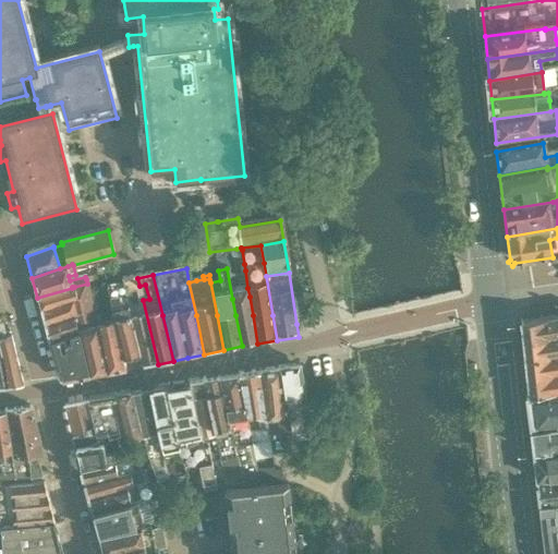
[(72,288),(37,298),(41,312),(77,300),(76,298),(89,293),(87,286),(97,284),(96,278),(86,279),(87,284),(74,287),(72,287),(72,288)]
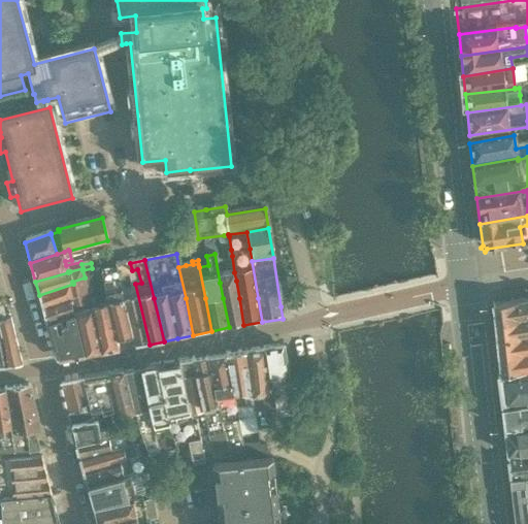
[(130,263),(116,266),(117,269),(119,280),(128,277),(131,292),(122,293),(123,298),(132,337),(134,348),(150,345),(135,284),(132,270),(130,263)]
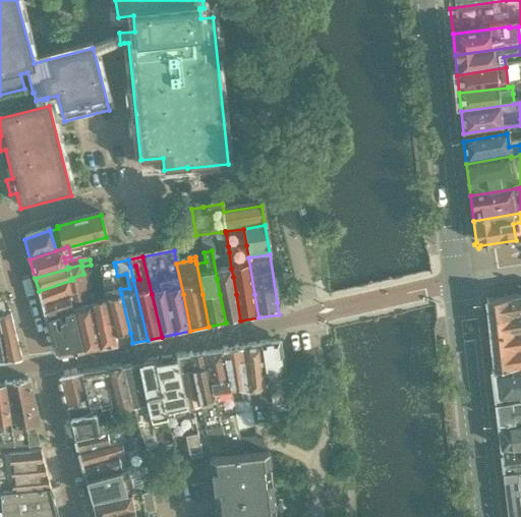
[(231,269),(217,271),(217,279),(220,294),(226,323),(240,321),(236,294),(233,277),(231,269)]
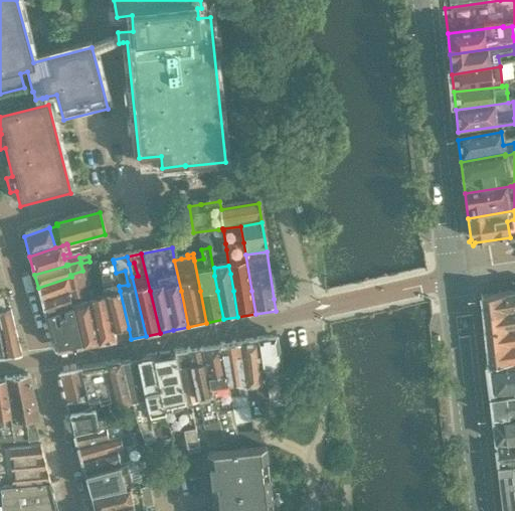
[(71,277),(38,288),(39,291),(42,301),(68,292),(70,291),(71,291),(75,289),(74,286),(86,283),(82,271),(70,275),(71,277)]
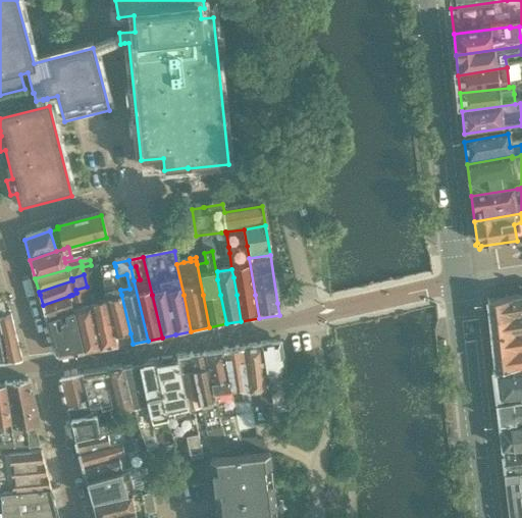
[(109,279),(102,281),(106,302),(107,301),(115,335),(131,333),(121,295),(120,290),(112,292),(109,279)]
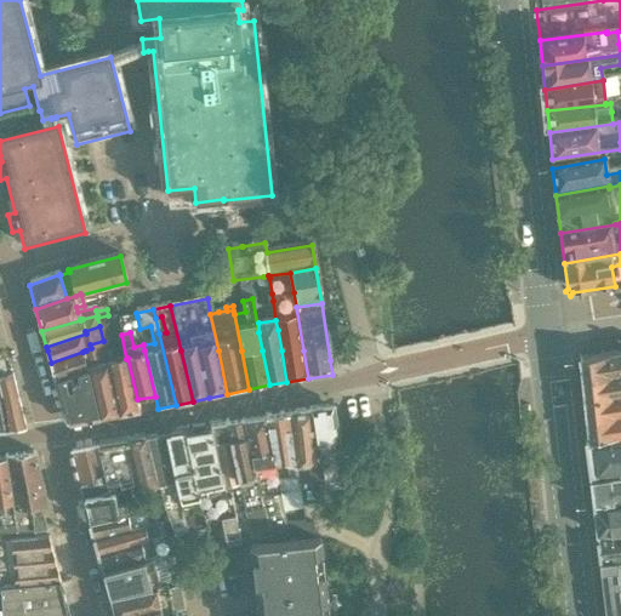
[(83,352),(51,363),(56,385),(70,378),(87,372),(85,360),(93,359),(95,361),(103,360),(102,357),(107,355),(106,351),(104,346),(103,341),(90,344),(91,348),(86,351),(85,351),(83,352)]
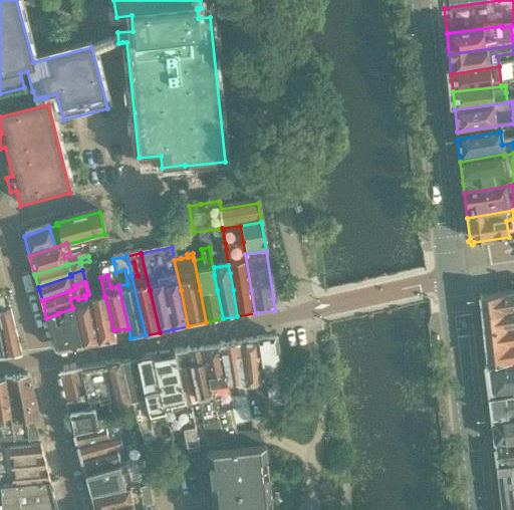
[(513,292),(480,298),(482,315),(513,310),(513,292)]
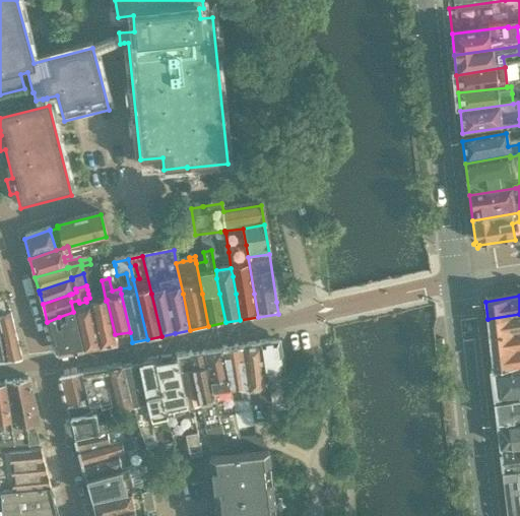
[(78,301),(71,302),(73,312),(83,351),(102,347),(90,304),(89,298),(85,299),(86,302),(79,303),(78,301)]
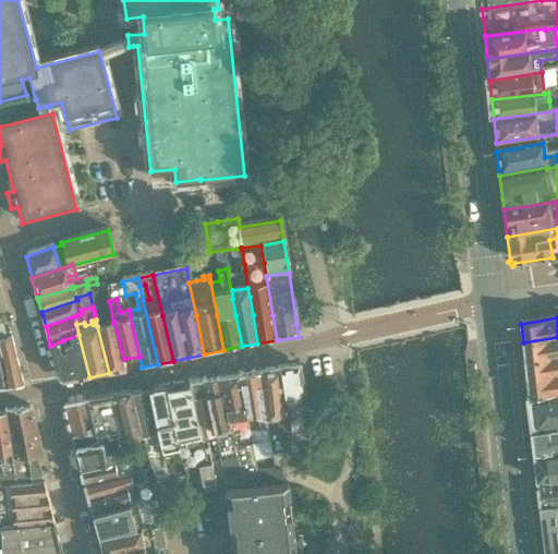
[(2,321),(0,321),(0,356),(7,389),(23,387),(11,339),(7,340),(2,321)]
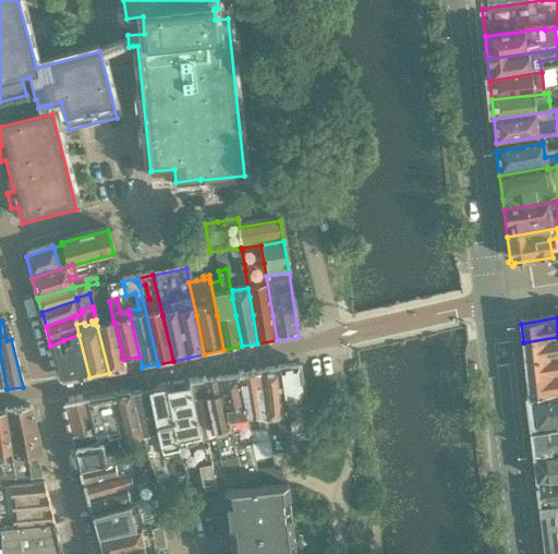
[(113,323),(97,326),(109,373),(125,370),(123,359),(114,322),(113,323)]
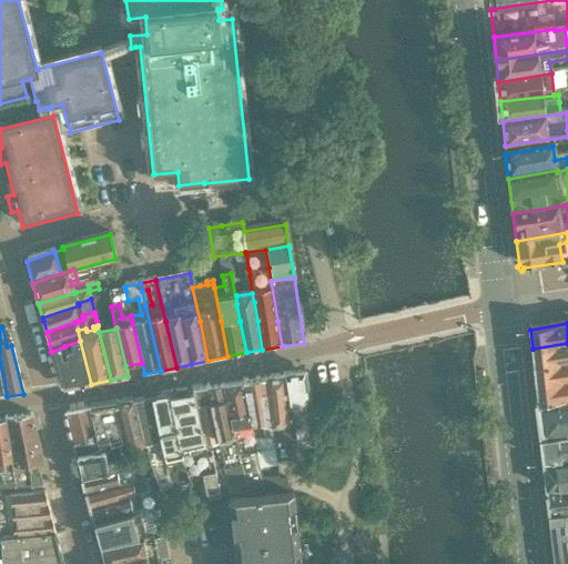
[(80,341),(64,346),(74,388),(91,384),(80,341)]
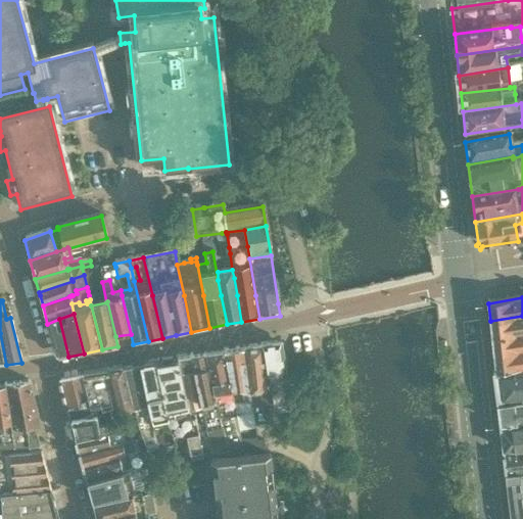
[(522,316),(490,321),(492,338),(522,333),(522,316)]
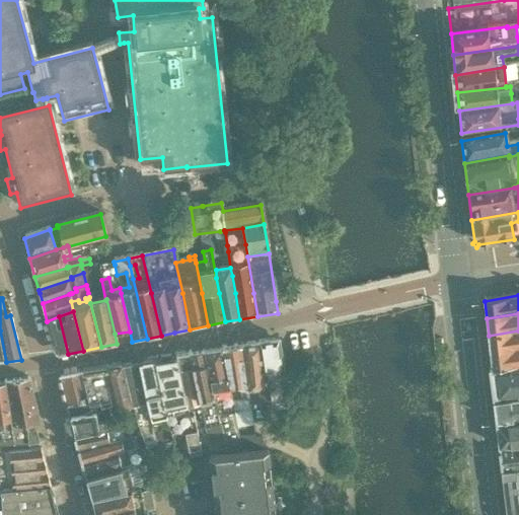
[(59,316),(47,321),(56,353),(59,356),(68,354),(59,316)]
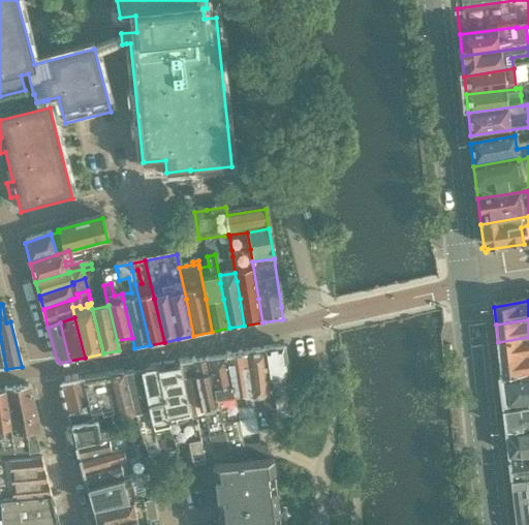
[(528,337),(498,342),(499,360),(528,356),(528,337)]
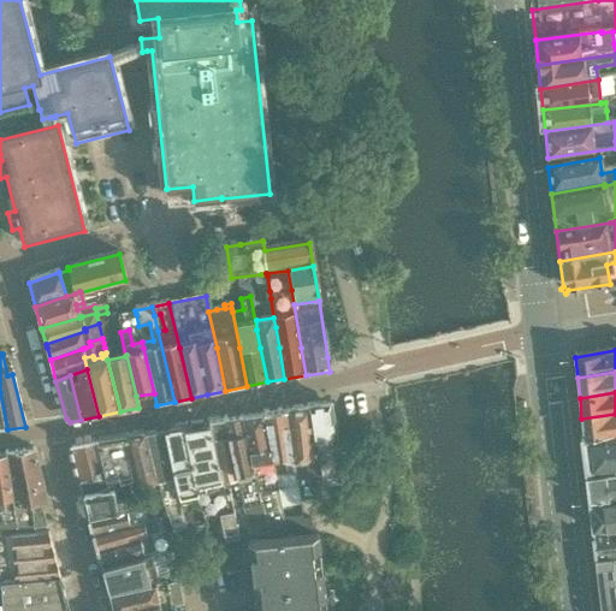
[(325,405),(308,408),(313,444),(319,484),(317,484),(318,492),(343,487),(337,440),(332,411),(331,404),(325,405)]
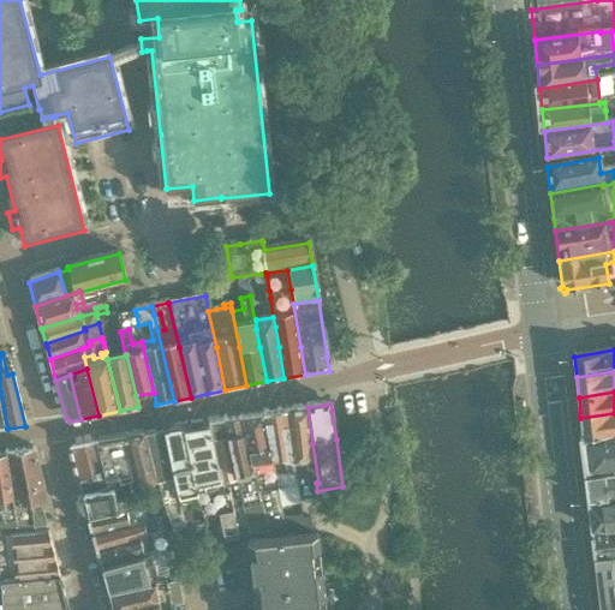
[(308,407),(286,411),(294,464),(296,473),(298,486),(309,484),(316,483),(318,483),(312,443),(308,407)]
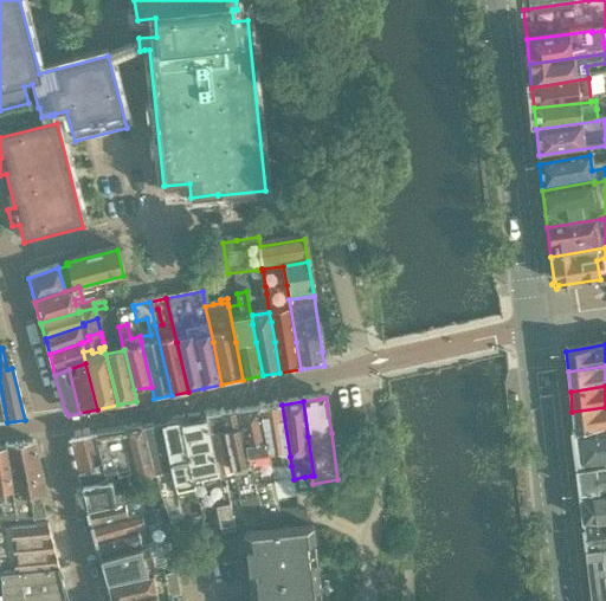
[(282,405),(259,408),(271,470),(274,483),(294,479),(291,466),(290,457),(282,405)]
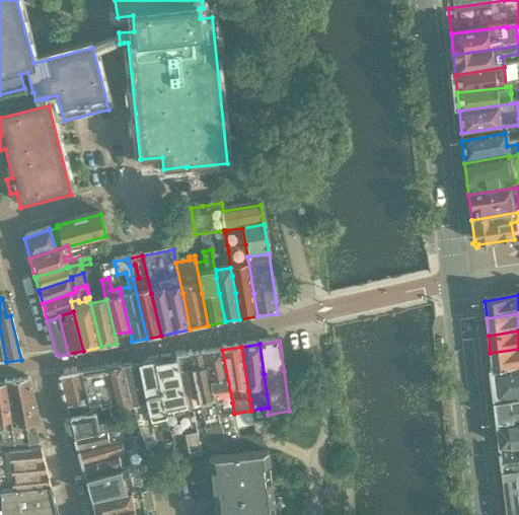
[(518,349),(490,353),(492,370),(518,366),(518,349)]
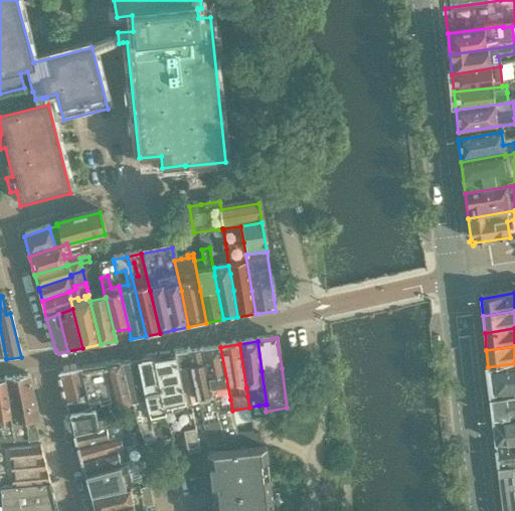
[(220,347),(202,350),(213,400),(216,413),(218,422),(203,426),(209,452),(223,450),(224,453),(239,451),(236,436),(232,410),(230,399),(220,347)]
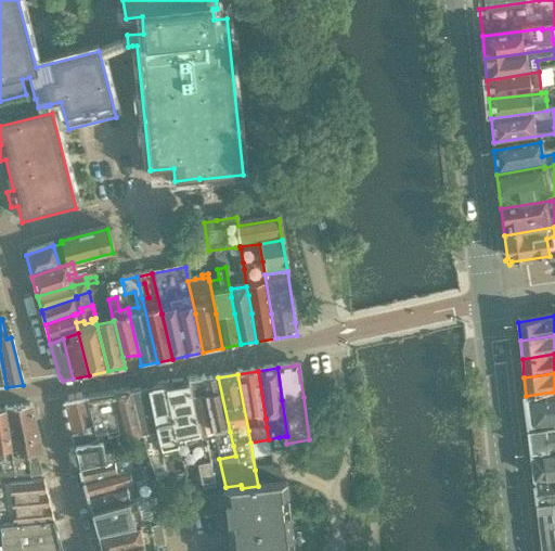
[(218,377),(203,380),(215,435),(219,459),(235,456),(233,446),(230,432),(218,377)]
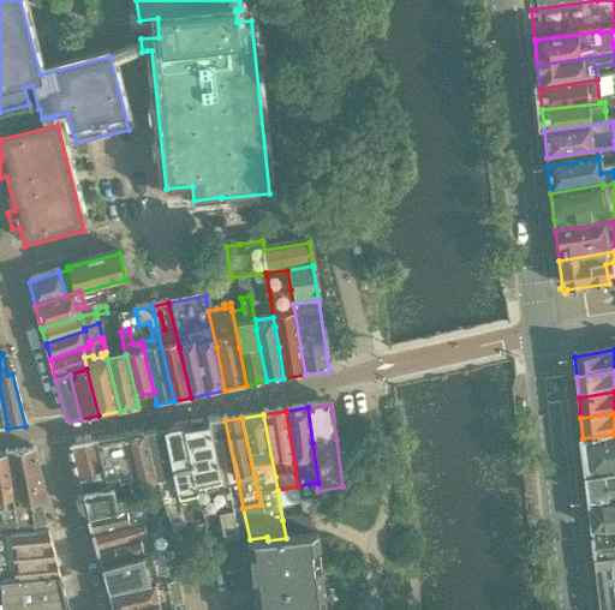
[(225,420),(208,423),(224,494),(228,492),(239,542),(250,539),(243,508),(238,482),(225,420)]
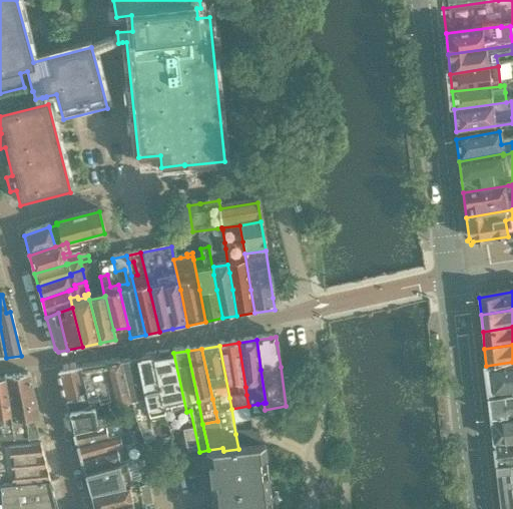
[(173,353),(154,356),(166,419),(169,436),(176,435),(180,452),(187,451),(188,454),(199,452),(190,411),(186,412),(173,353)]
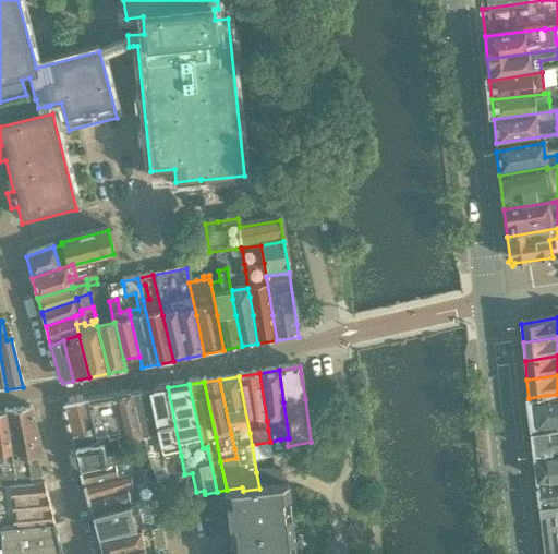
[(168,387),(149,390),(159,435),(165,460),(181,456),(168,387)]
